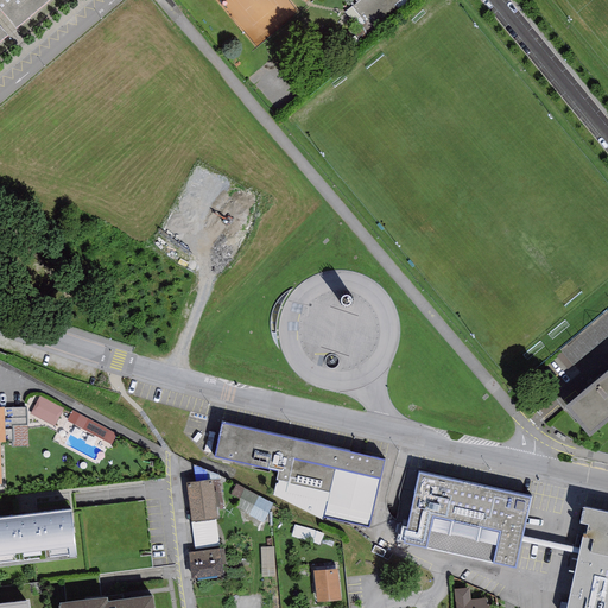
[(0,0),(0,11),(17,30),(51,0),(0,0)]
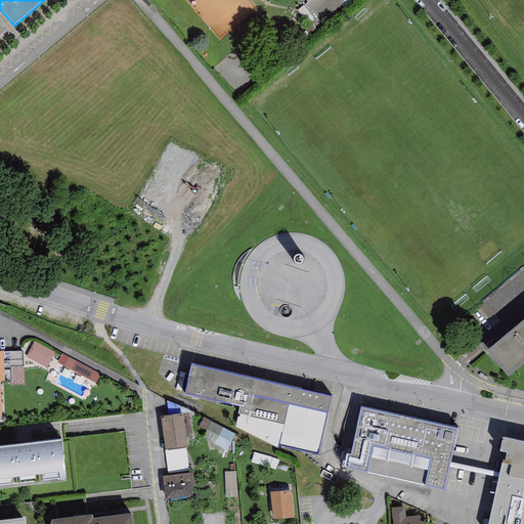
[(317,10),(325,20),(350,0),(302,0),(303,0),(297,5),(307,18),(317,10)]
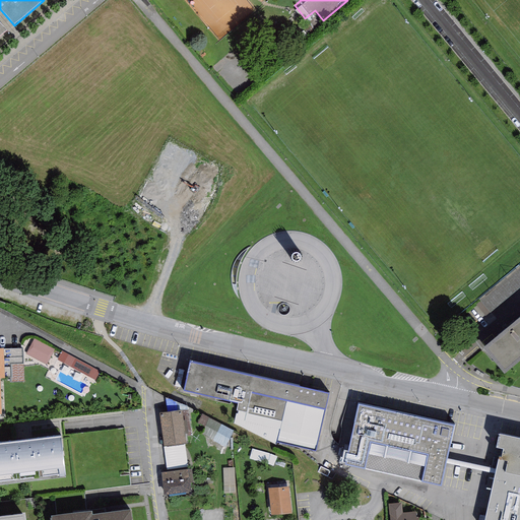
[(319,319),(328,307),(333,293),(332,277),(327,263),(318,252),(305,244),(290,240),(275,241),(261,247),(250,257),(243,271),(241,286),(243,302),(251,315),(262,325),(276,331),(291,332),(307,328),(319,319)]
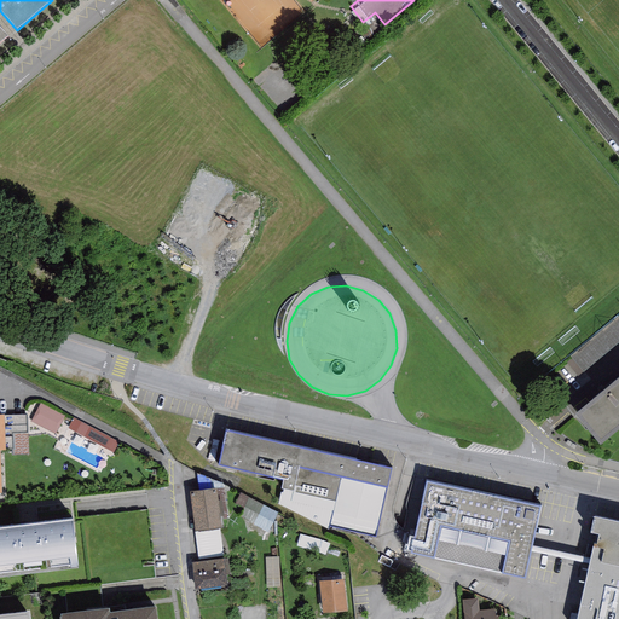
[(618,382),(582,414),(606,443),(618,431),(618,382)]
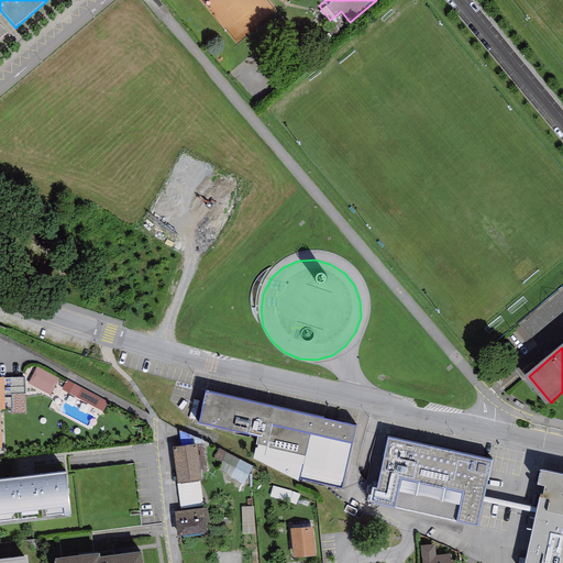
[(58,379),(36,367),(36,368),(28,384),(50,396),(58,379)]
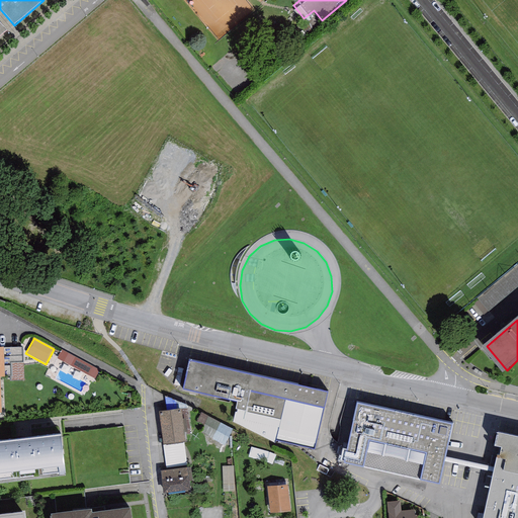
[(2,349),(0,349),(0,377),(3,377),(10,376),(10,381),(24,381),(22,347),(2,348),(2,349)]
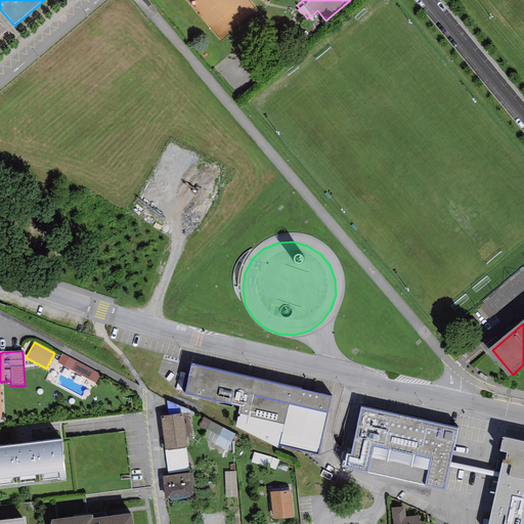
[(100,375),(62,354),(57,363),(95,384),(100,375)]
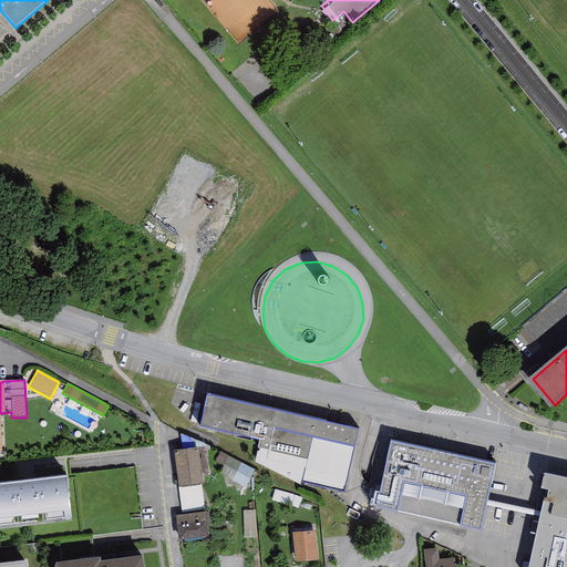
[(358,431),(208,397),(200,428),(263,442),(258,460),(300,482),(301,478),(344,488),(358,431)]
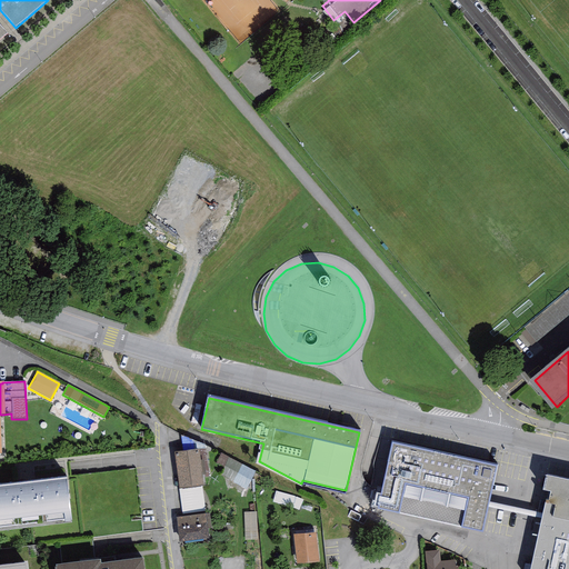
[(500,466),(398,443),(383,507),(486,530),(500,466)]
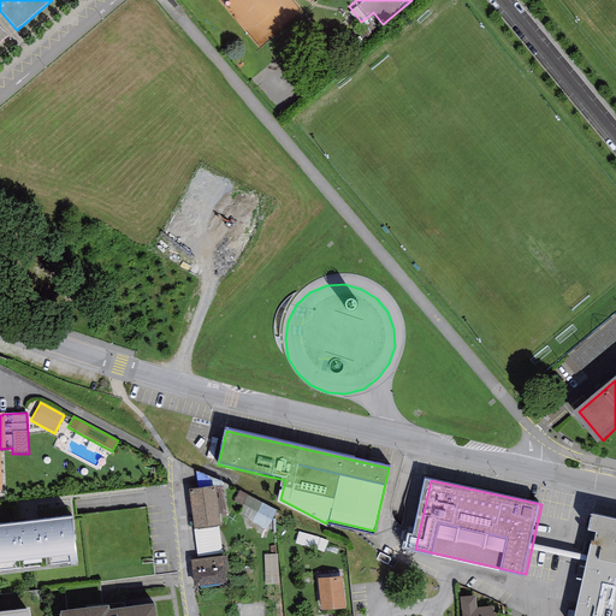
[(214,487),(189,491),(194,529),(195,529),(218,527),(220,526),(214,487)]
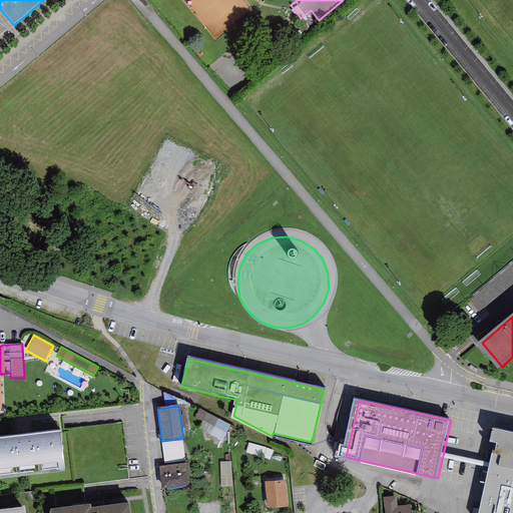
[(209,418),(202,430),(219,440),(226,428),(209,418)]
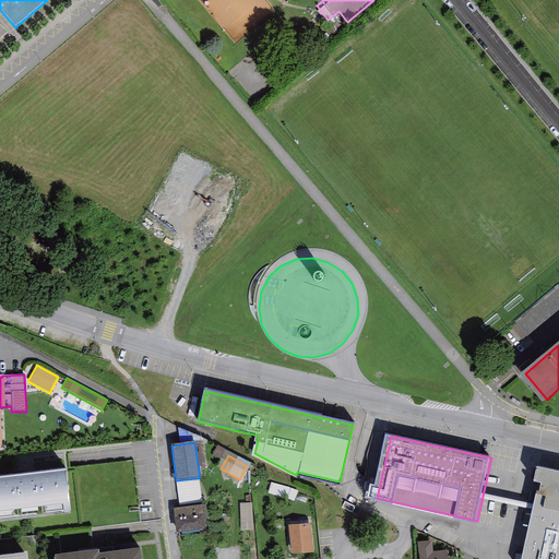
[(558,558),(558,471),(542,468),(522,558),(558,558)]
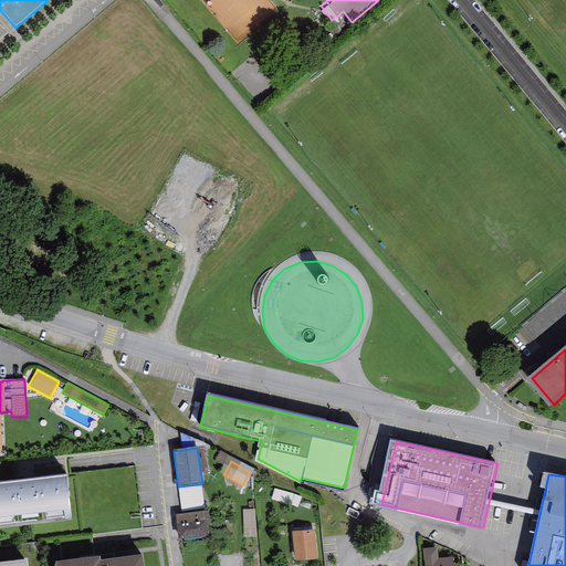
[(66,477),(0,483),(0,532),(72,524),(66,477)]
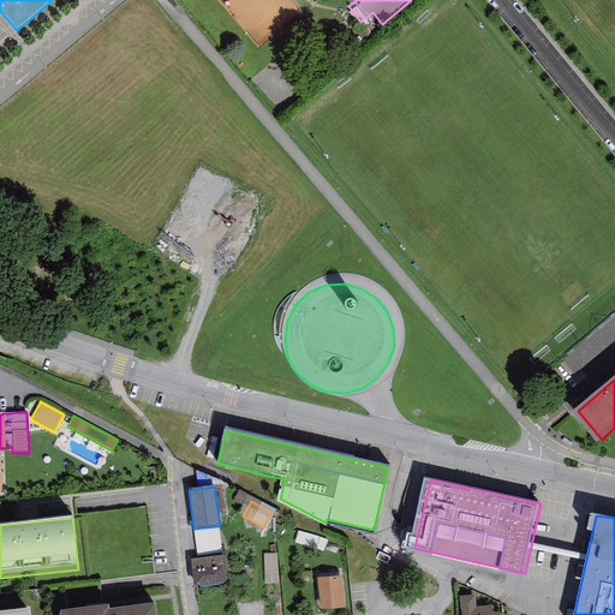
[(221,556),(218,526),(195,529),(198,560),(221,556)]
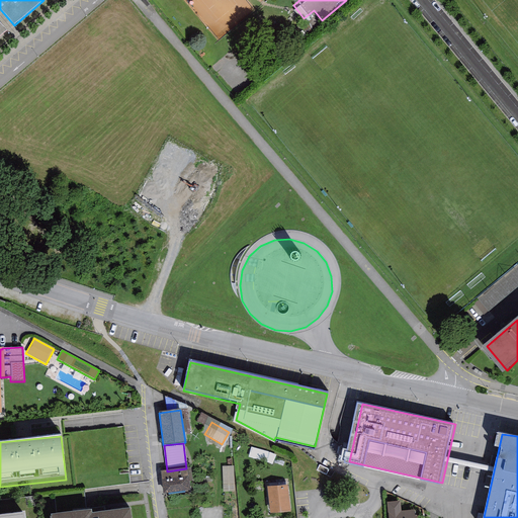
[(226,482),(237,482),(236,465),(225,465),(226,482)]
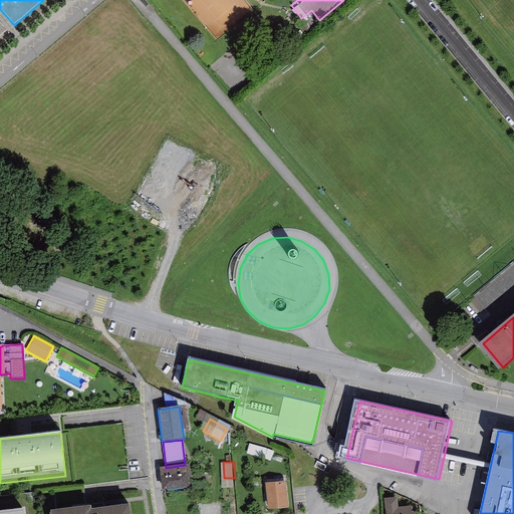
[(166,468),(159,469),(162,491),(189,488),(186,465),(185,465),(166,468)]
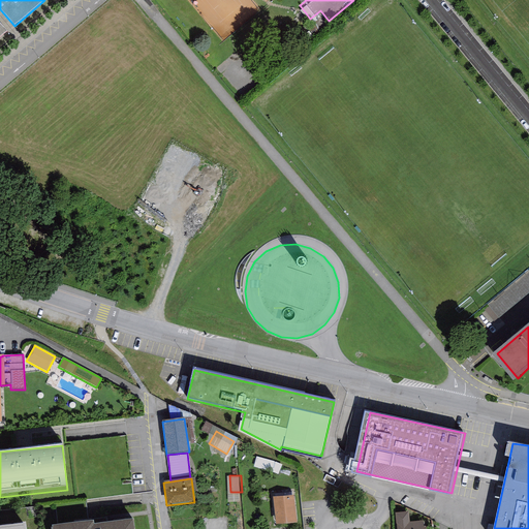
[(293,496),(273,498),(276,526),(297,524),(293,496)]
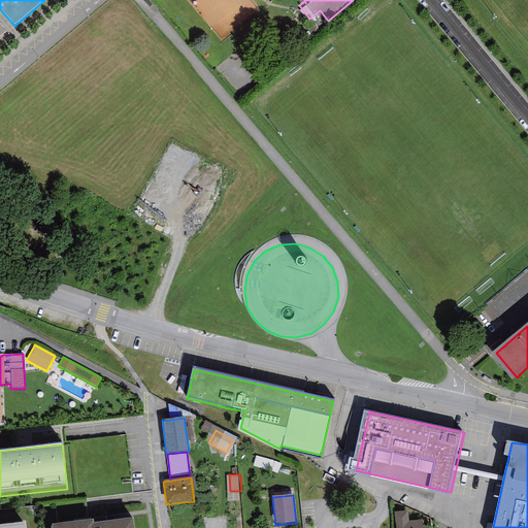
[(407,512),(395,513),(395,527),(422,527),(422,521),(408,522),(407,512)]
